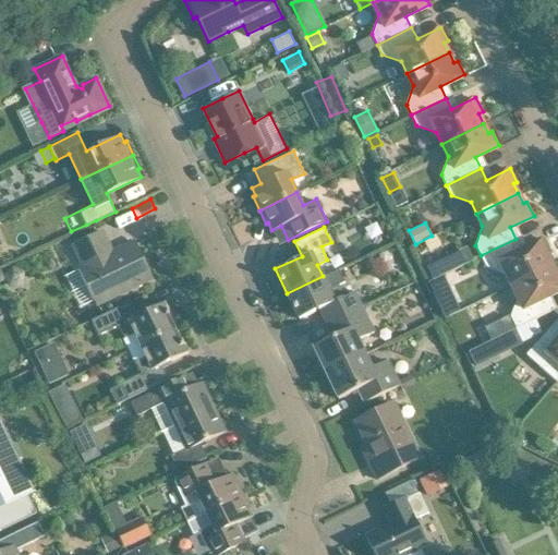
[(101,230),(82,239),(74,243),(84,265),(80,267),(97,303),(153,277),(134,240),(112,251),(101,230)]
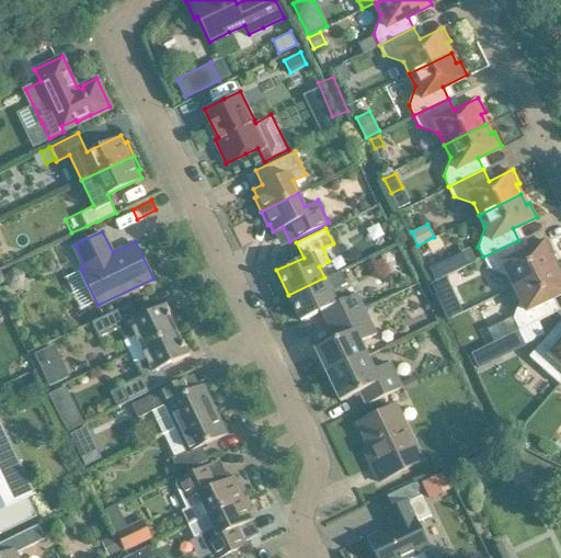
[(514,286),(556,265),(551,255),(554,253),(548,239),(524,251),(518,240),(483,257),(489,268),(508,274),(514,286)]
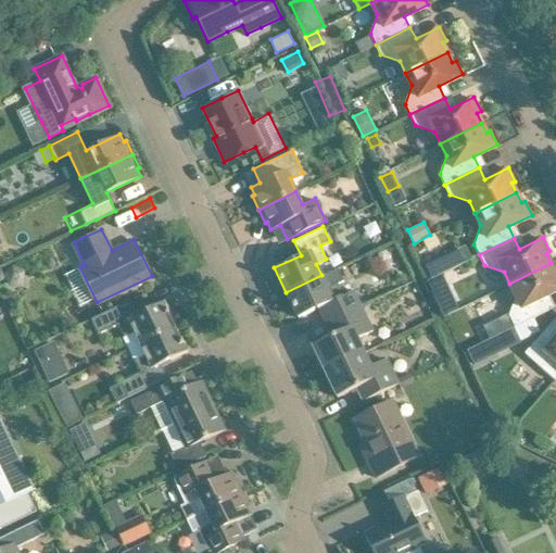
[(266,263),(287,258),(282,243),(262,250),(266,263)]
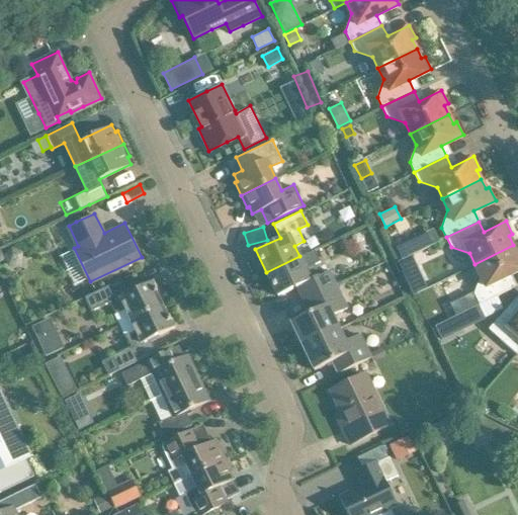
[(406,240),(396,245),(402,258),(412,253),(406,240)]
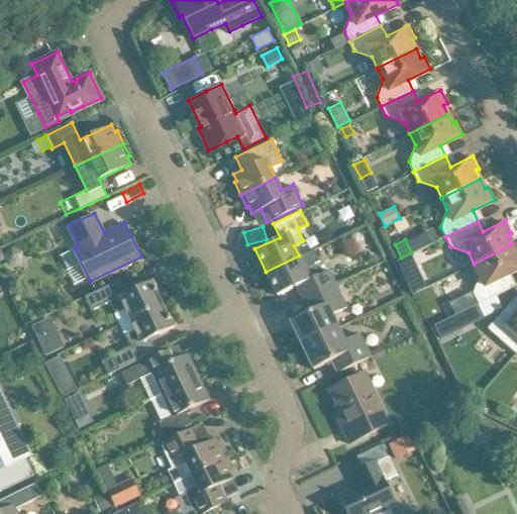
[(0,248),(0,247),(0,260),(4,259),(8,266),(21,265),(23,250),(11,244),(2,252),(0,248)]
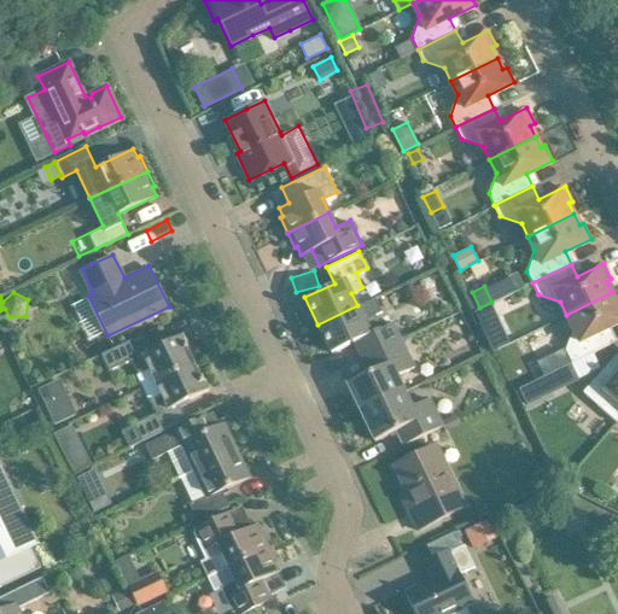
[(612,292),(566,315),(572,328),(565,349),(571,362),(610,343),(604,329),(617,321),(617,302),(617,303),(612,292)]
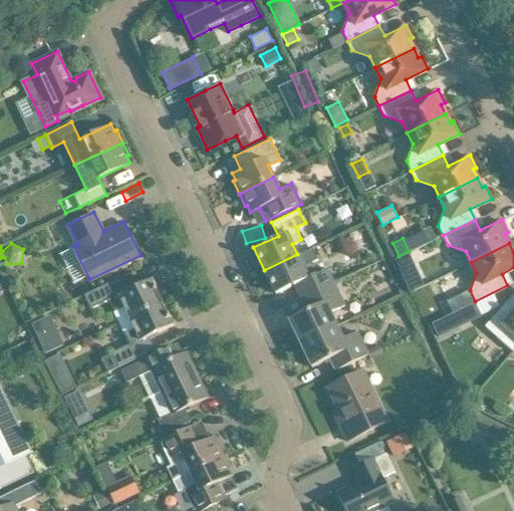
[(411,248),(415,264),(427,261),(423,245),(411,248)]
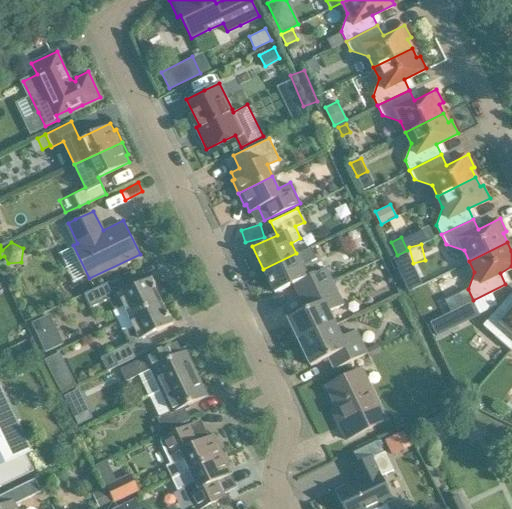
[(305,293),(332,280),(325,267),(316,271),(310,259),(301,264),(296,253),(263,269),(274,292),(298,280),(305,293)]
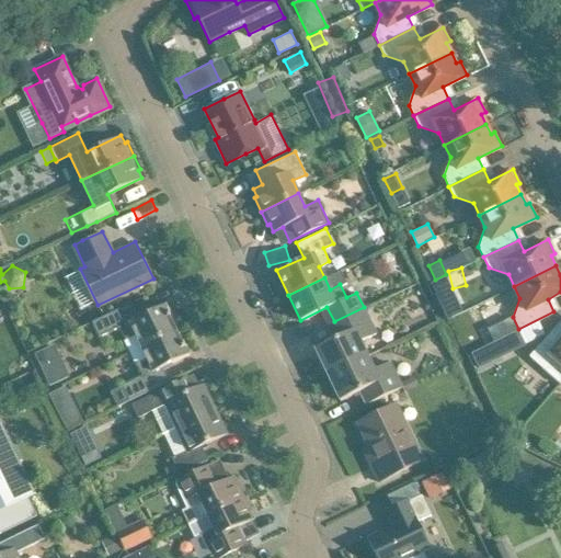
[(449,289),(445,277),(435,282),(441,293),(449,289)]
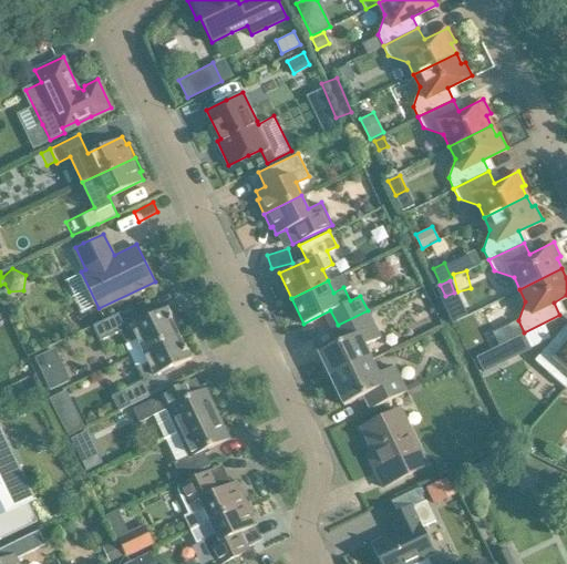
[(143,350),(179,332),(167,307),(140,320),(133,306),(113,315),(93,325),(100,339),(121,330),(126,342),(137,338),(143,350)]
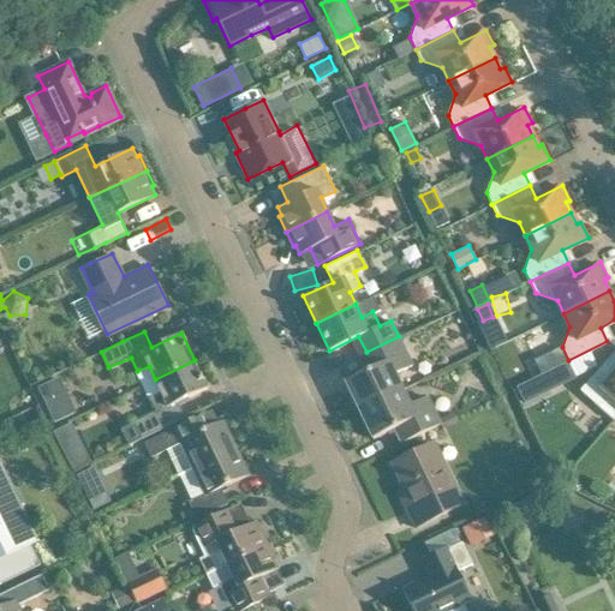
[(359,409),(402,389),(395,373),(412,365),(399,336),(366,352),(359,355),(366,370),(345,381),(359,409)]
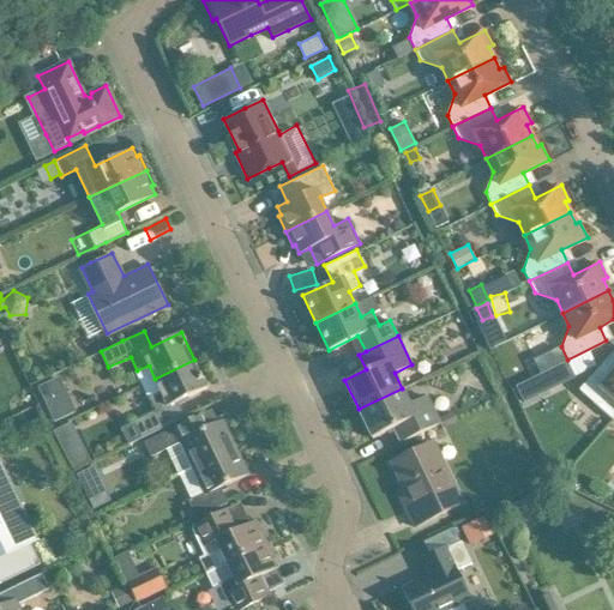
[(564,362),(567,360),(561,346),(561,345),(534,360),(541,373),(564,362)]
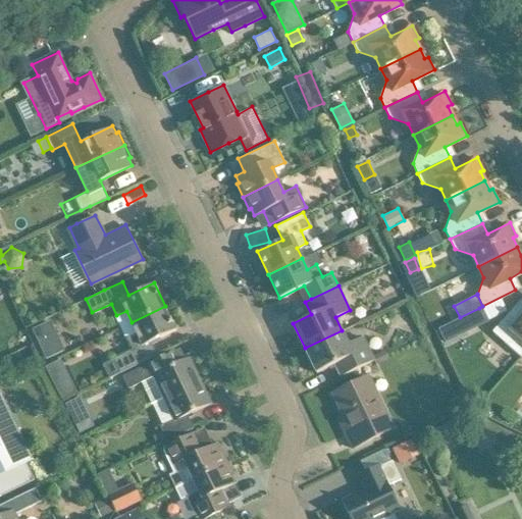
[(521,354),(521,308),(516,304),(492,330),(521,356),(521,354)]
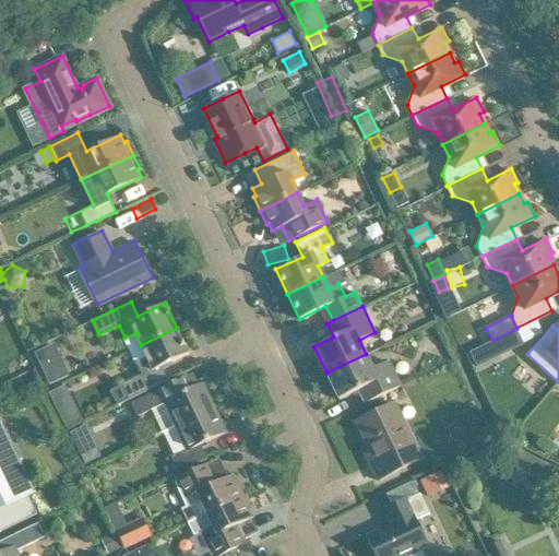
[(177,328),(141,345),(146,356),(135,361),(142,374),(122,383),(122,385),(114,388),(120,402),(149,389),(168,379),(162,365),(188,353),(177,328)]
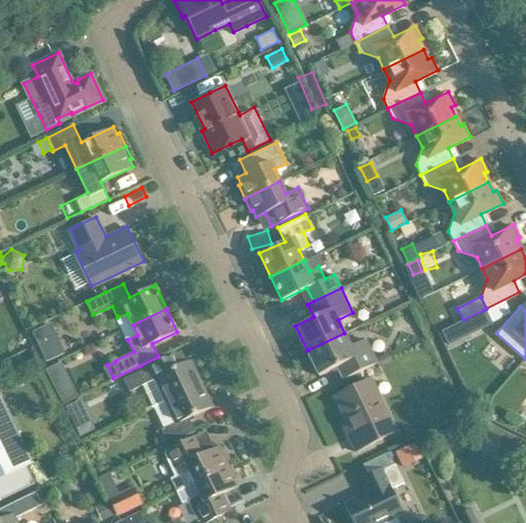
[(463,320),(470,333),(490,324),(483,310),(463,320)]
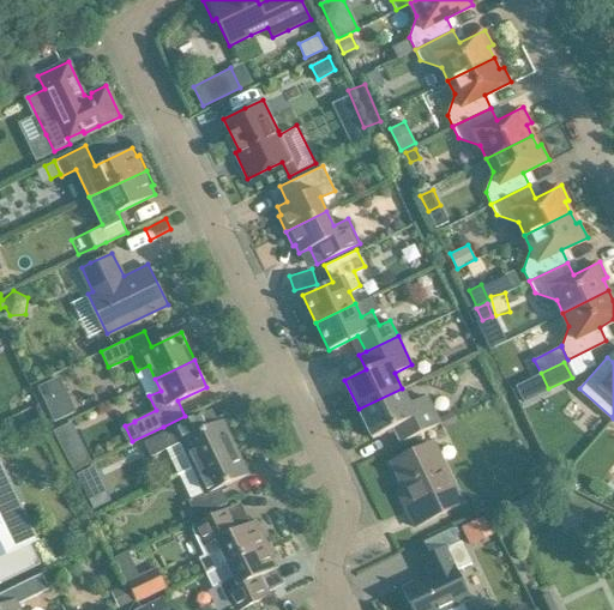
[(402,388),(359,409),(372,438),(393,427),(401,441),(440,423),(426,396),(409,403),(402,388)]
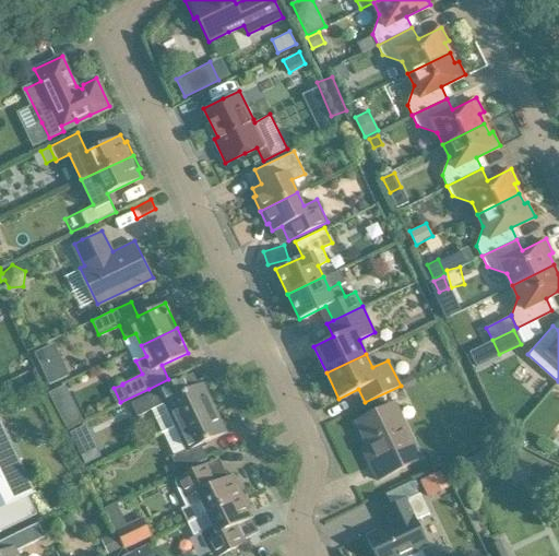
[(132,404),(125,409),(130,418),(138,415),(152,409),(163,432),(176,425),(214,406),(202,382),(177,394),(171,382),(152,392),(131,402),(132,404)]
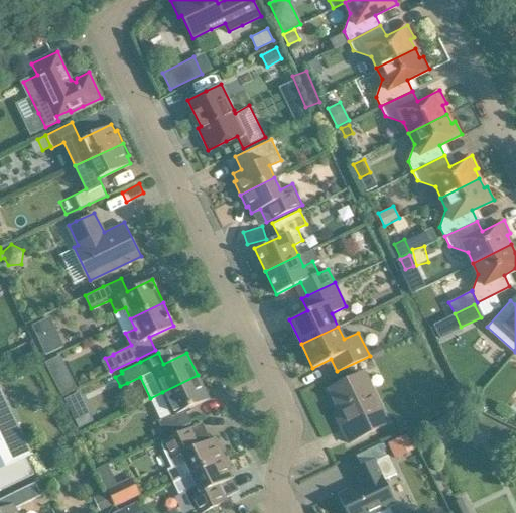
[(364,372),(348,379),(330,388),(346,422),(341,425),(348,441),(388,422),(364,372)]
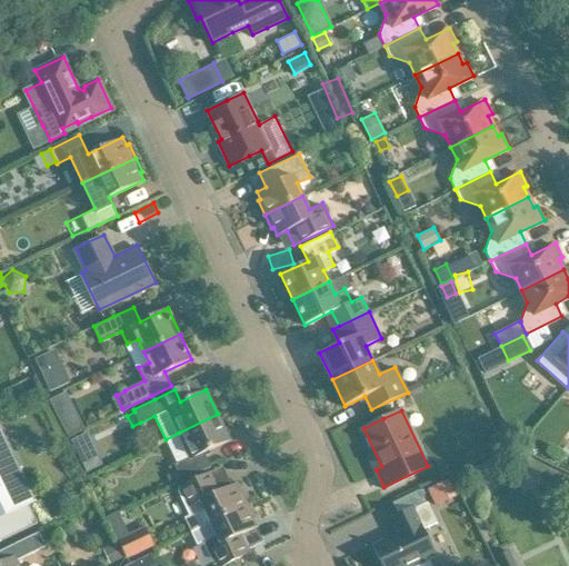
[(218,414),(179,433),(189,456),(173,464),(177,469),(166,475),(170,484),(181,478),(181,479),(191,475),(211,466),(203,450),(230,438),(218,414)]
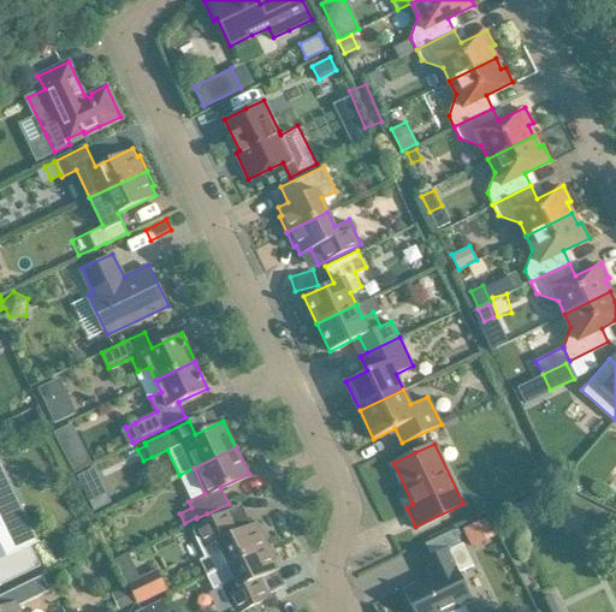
[(113,504),(95,465),(77,474),(95,512),(113,504)]
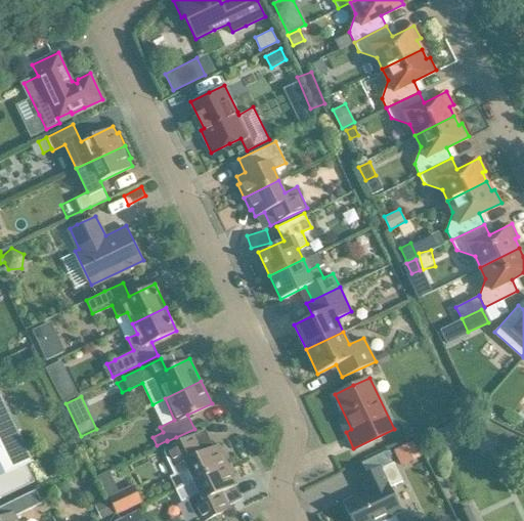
[(0,496),(34,480),(25,461),(30,459),(29,458),(28,458),(0,399),(0,496)]
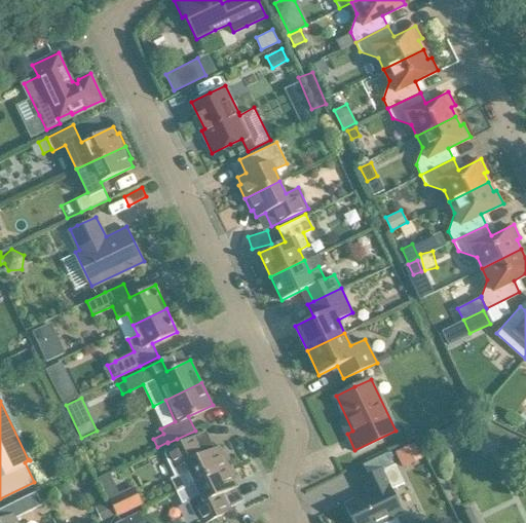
[(185,446),(166,454),(176,475),(171,478),(172,479),(177,488),(176,489),(177,490),(194,482),(229,464),(223,452),(221,453),(218,446),(210,450),(203,437),(185,446)]
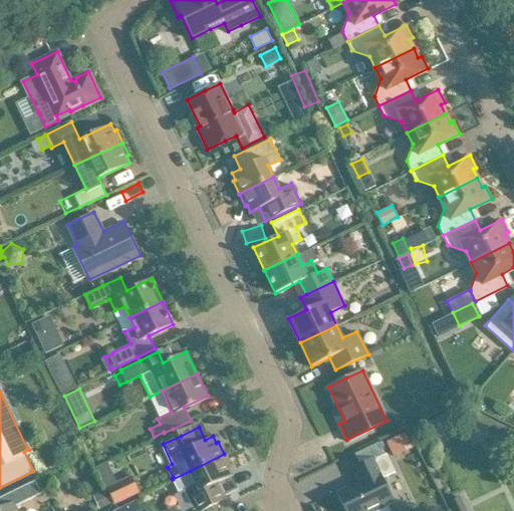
[(406,430),(387,439),(395,455),(413,446),(406,430)]
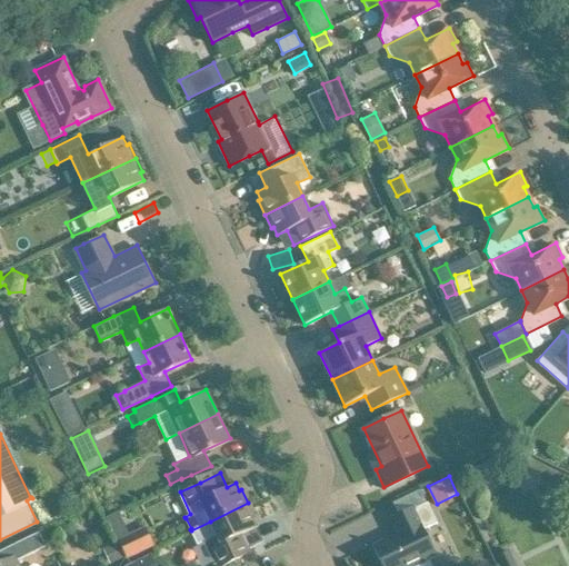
[(437,522),(427,502),(397,515),(405,529),(375,544),(385,565),(411,565),(436,555),(422,528),(437,522)]
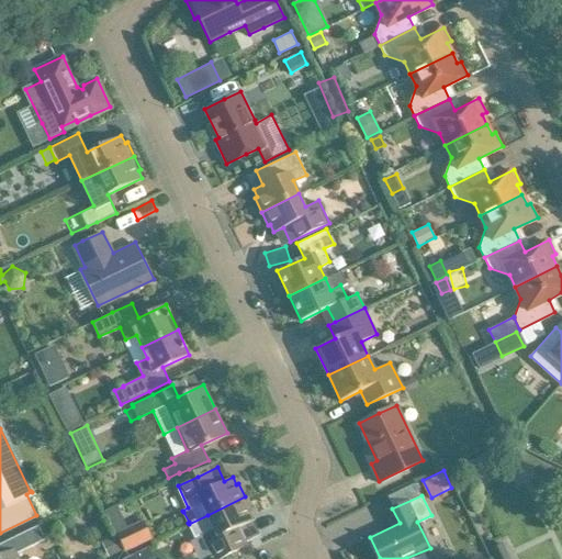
[(208,515),(189,524),(189,525),(194,537),(201,534),(212,557),(251,538),(245,524),(254,520),(250,512),(251,511),(245,496),(208,515)]
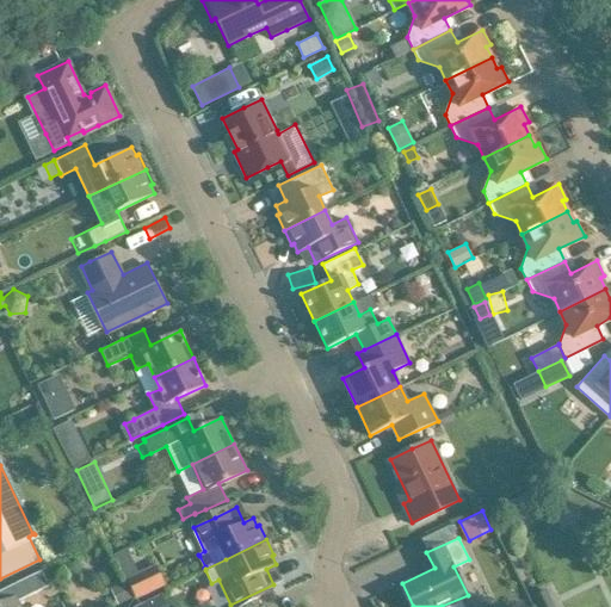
[(156,565),(128,580),(136,596),(165,583),(156,565)]
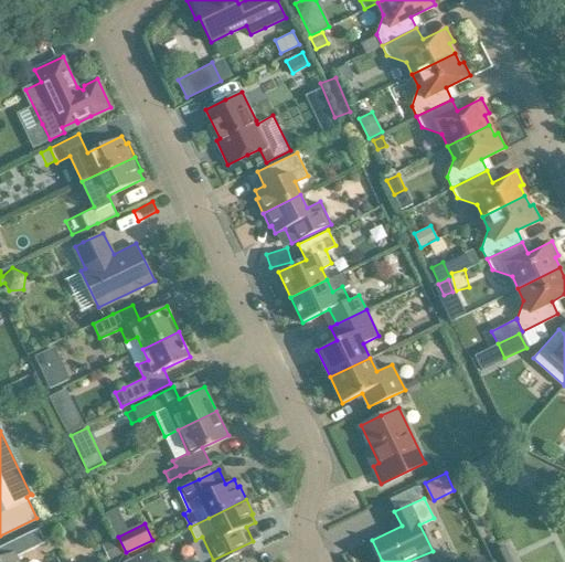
[(39,527),(0,545),(0,561),(18,561),(16,557),(45,541),(39,527)]
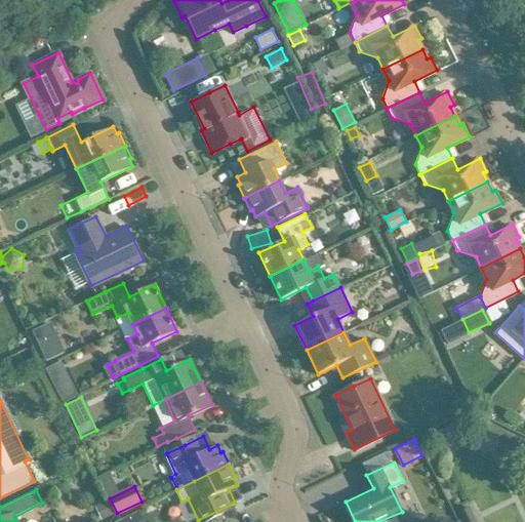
[(115,515),(109,500),(94,507),(102,521),(115,515)]
